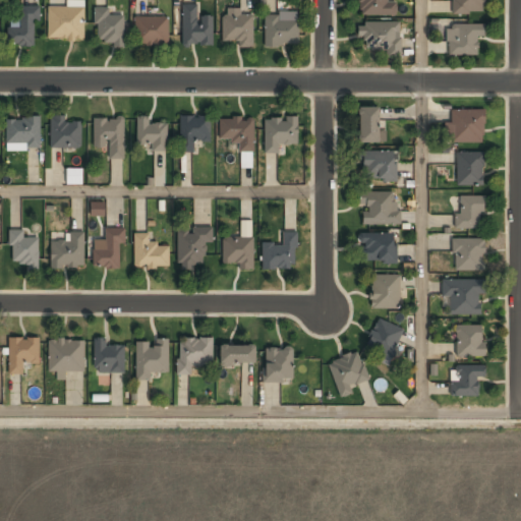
[(389,2),(389,0),(357,0),(357,15),(396,15),(396,2),(389,2)]
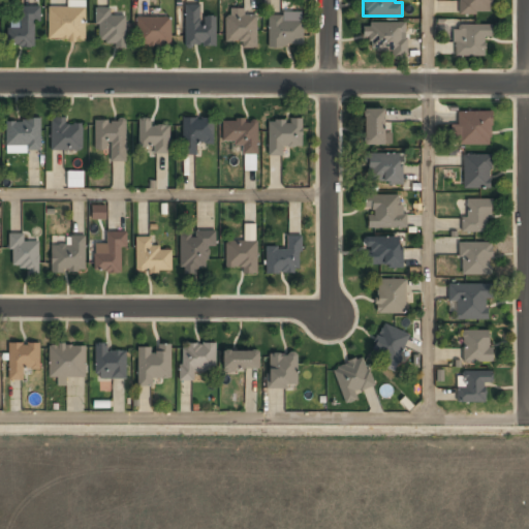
[(489,14),(489,0),(458,0),(458,14),(489,14)]
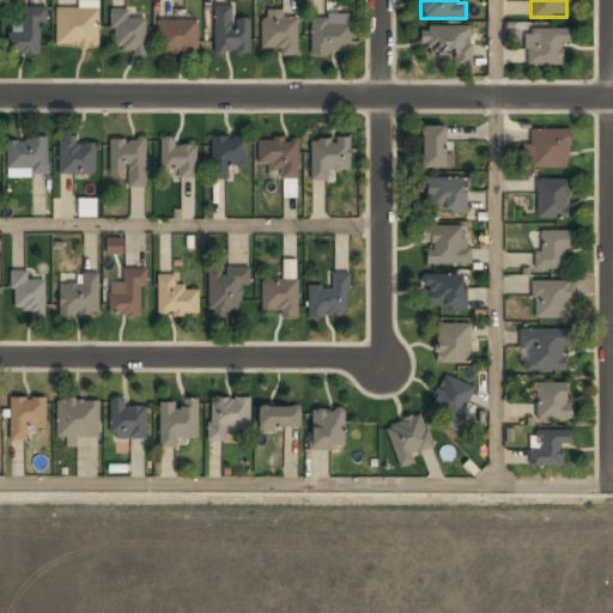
[(249,20),(231,19),(231,6),(213,6),(213,54),(249,54),(249,20)]
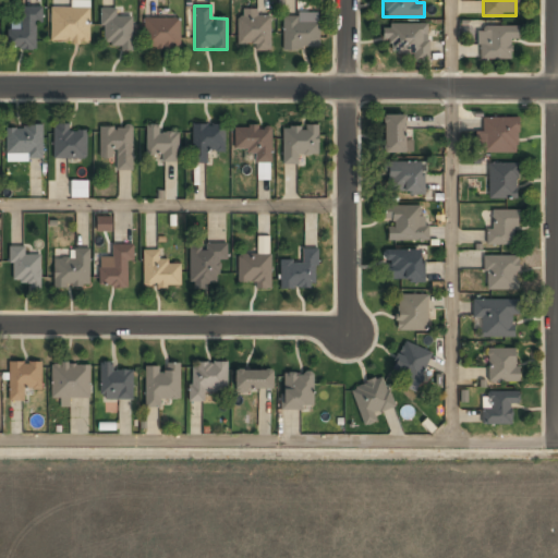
[(38,8),(19,8),(19,29),(7,29),(7,50),(38,50),(38,8)]
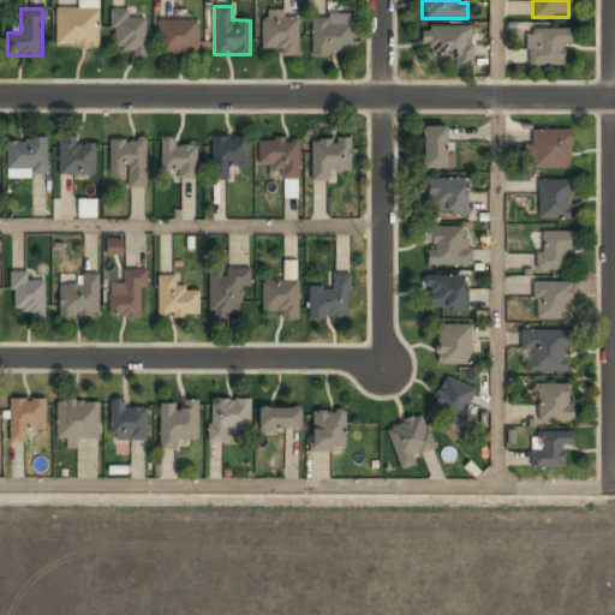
[(97,9),(55,9),(55,47),(97,47),(97,9)]
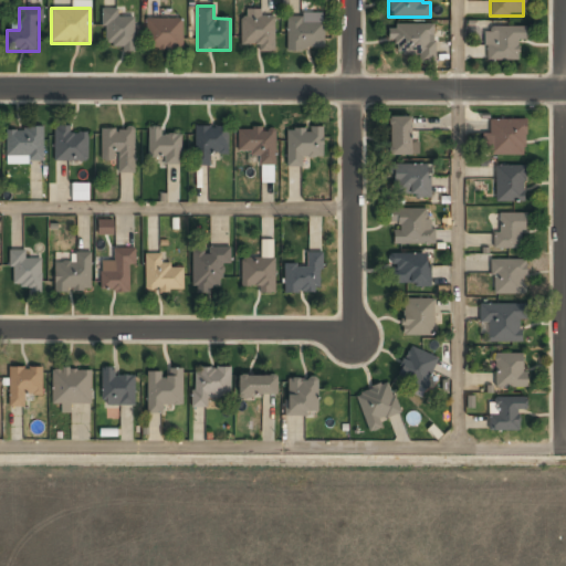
[(134,19),(117,19),(117,9),(102,9),(102,49),(134,49),(134,19)]
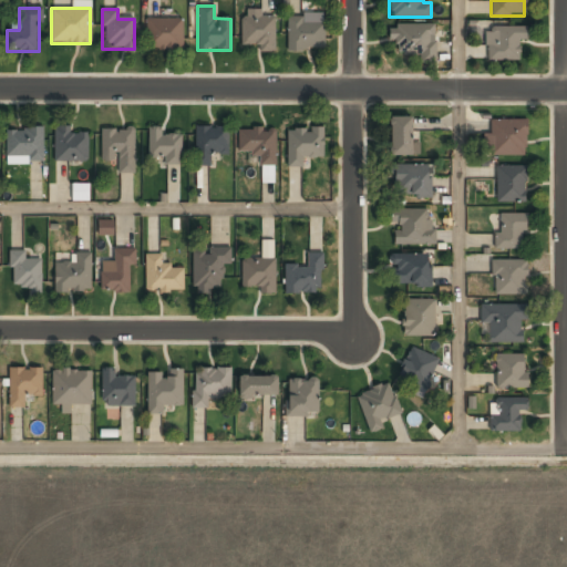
[(259,11),(241,11),(241,47),(259,47),(259,52),(274,52),(274,18),(259,18),(259,11)]
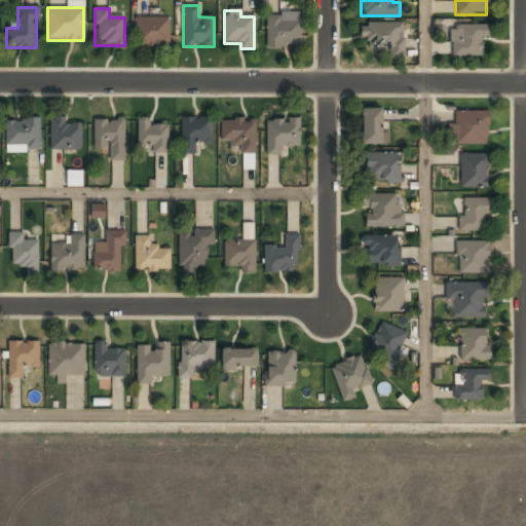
[(265,47),(299,47),(299,15),(265,15),(265,47)]
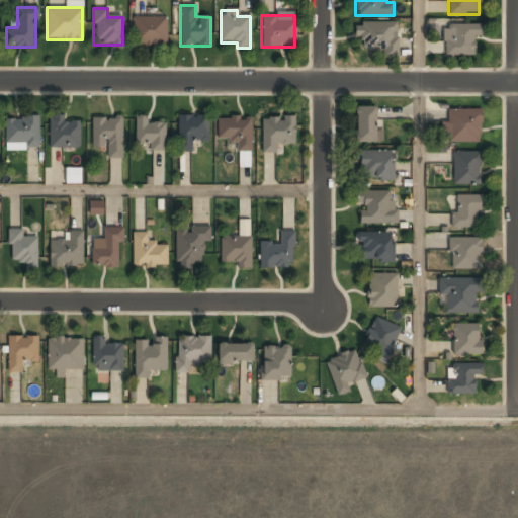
[(167,17),(134,17),(134,46),(167,46),(167,17)]
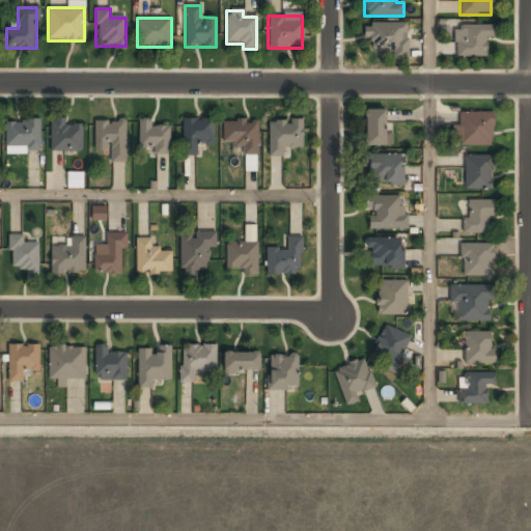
[(408,24),(368,24),(368,55),(408,55),(408,24)]
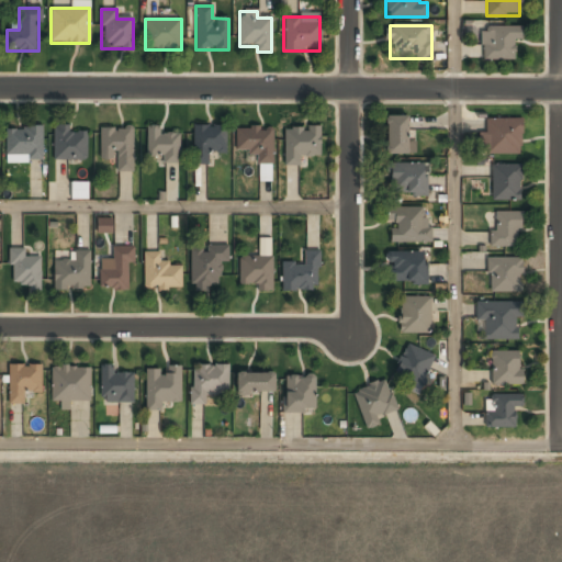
[(515,40),(521,40),(521,29),(481,29),(481,60),(515,60),(515,40)]
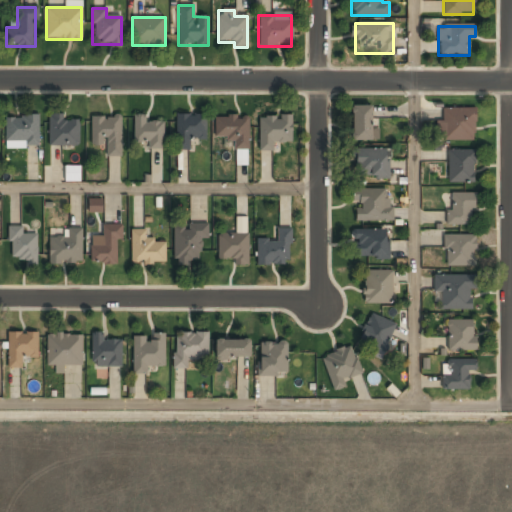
[(352,140),(373,140),(373,106),(352,106),(352,140)]
